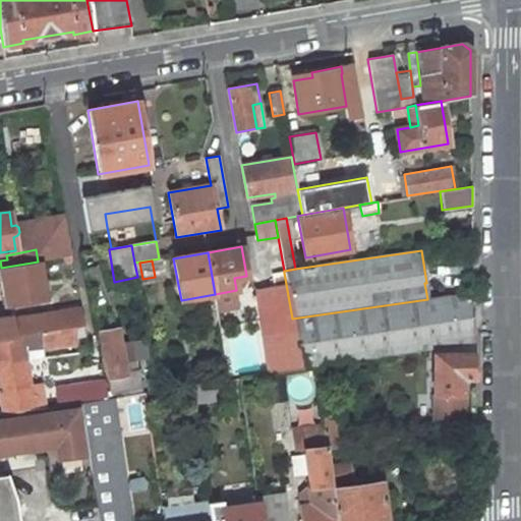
[(7,304),(45,298),(38,262),(1,268),(0,268),(7,304)]
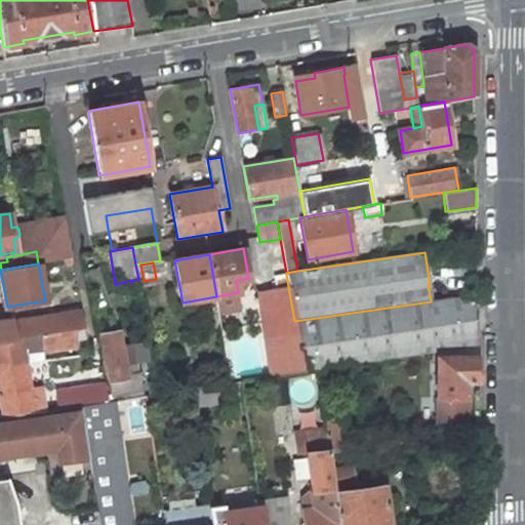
[(277,288),(256,291),(269,377),(285,375),(304,372),(294,321),(286,275),(275,277),(277,288)]
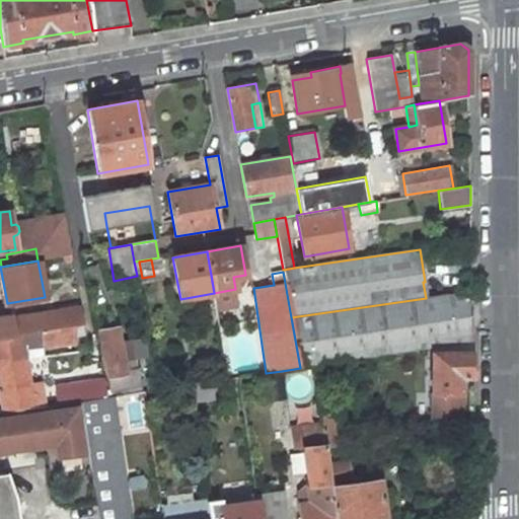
[(426,298),(291,317),(300,368),(338,362),(350,360),(431,348),(472,342),(471,292),(465,292),(426,298)]
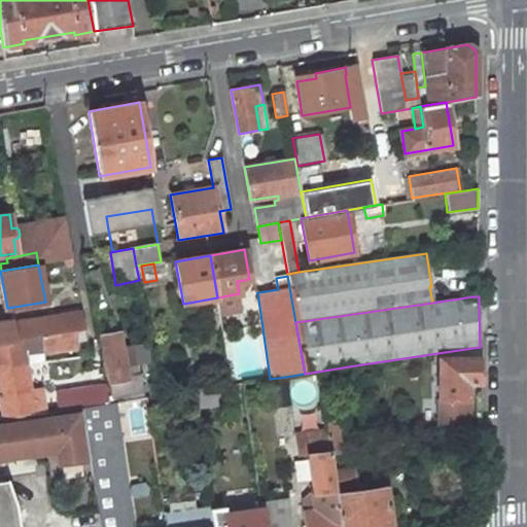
[(12,323),(12,322),(0,324),(0,343),(84,329),(81,313),(12,323)]
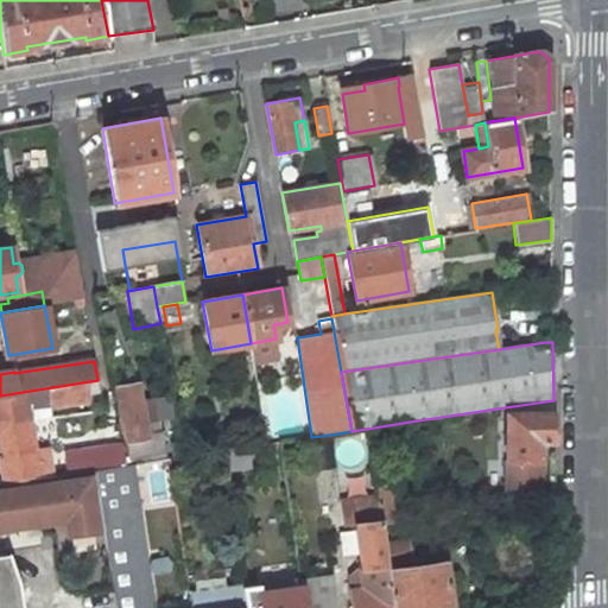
[(101,399),(97,380),(0,396),(0,424),(30,420),(27,409),(50,406),(50,407),(89,401),(89,400),(101,399)]
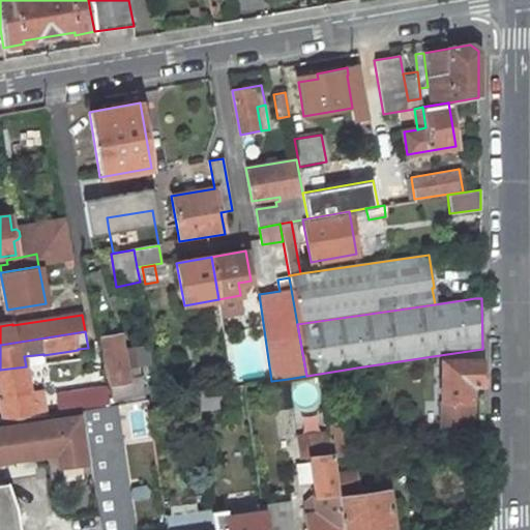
[(120,334),(101,337),(113,399),(113,400),(145,394),(141,375),(137,376),(127,377),(126,369),(135,367),(131,347),(122,348),(120,334)]
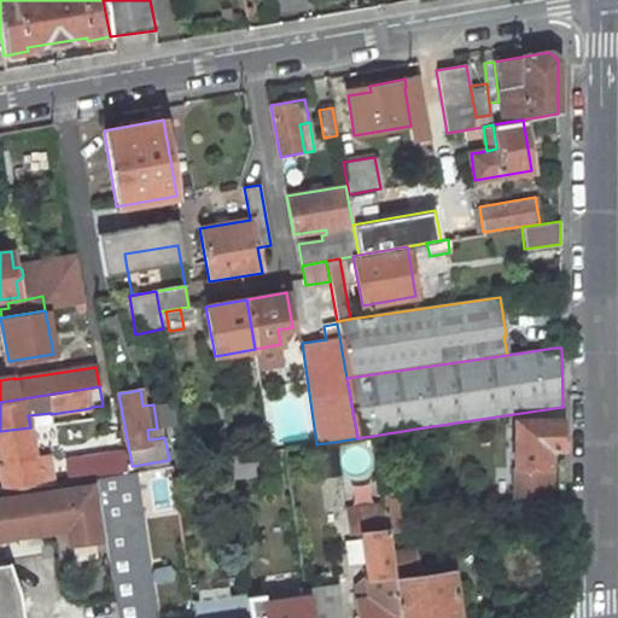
[(563,407),(513,414),(514,495),(549,495),(549,467),(548,467),(548,449),(561,449),(563,407)]
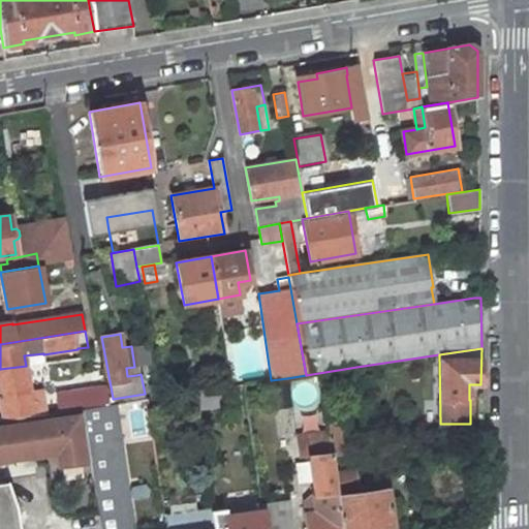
[(0,369),(0,396),(0,398),(31,392),(26,366),(0,369)]
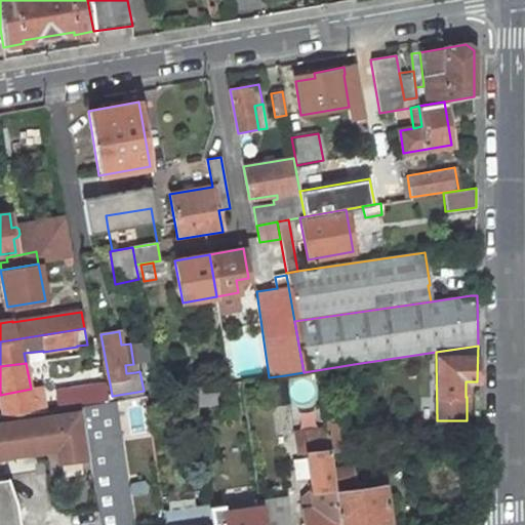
[(126,373),(135,372),(133,364),(125,365),(126,373)]
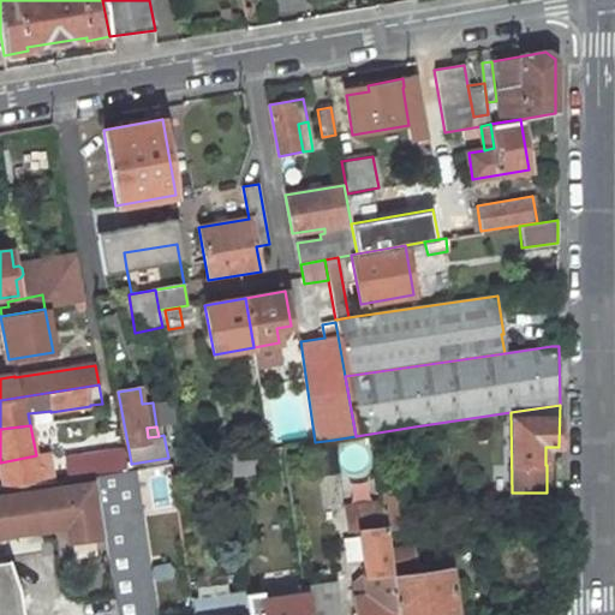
[(405,454),(418,452),(415,427),(400,429),(401,436),(404,445),(405,451),(405,454)]
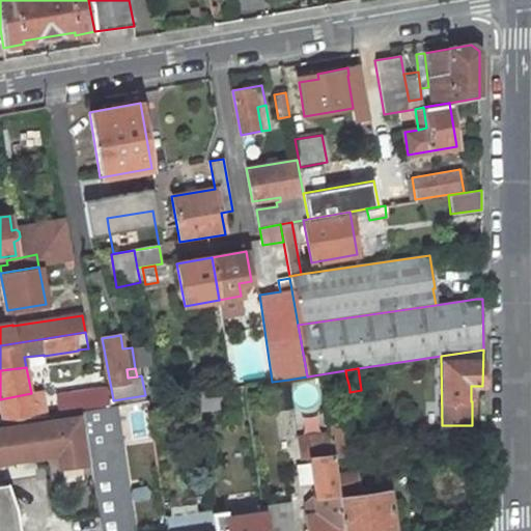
[(348,384),(346,376),(336,379),(337,386),(348,384)]
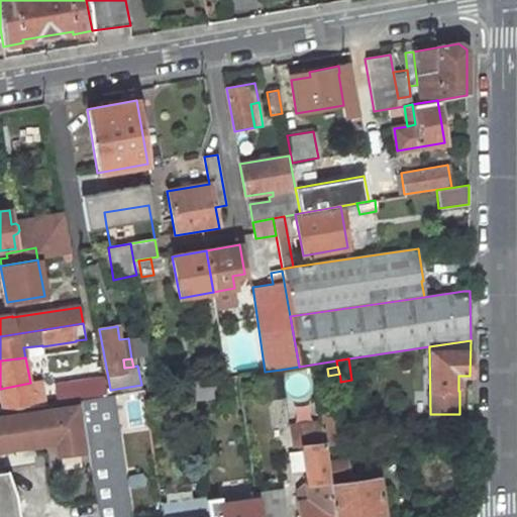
[(339,374),(328,376),(327,369),(322,370),(325,382),(340,379),(339,374)]
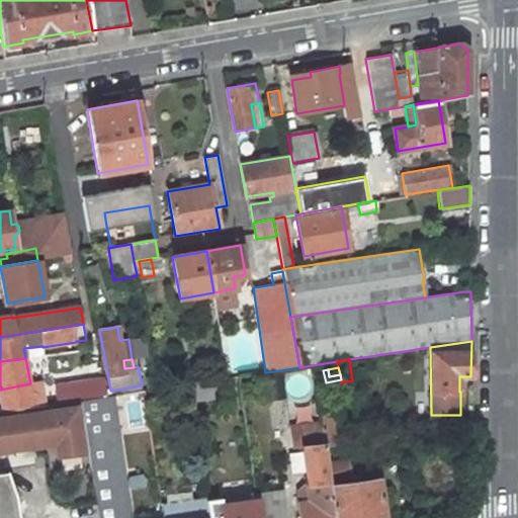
[(265,372),(269,400),(285,398),(281,370),(265,372)]
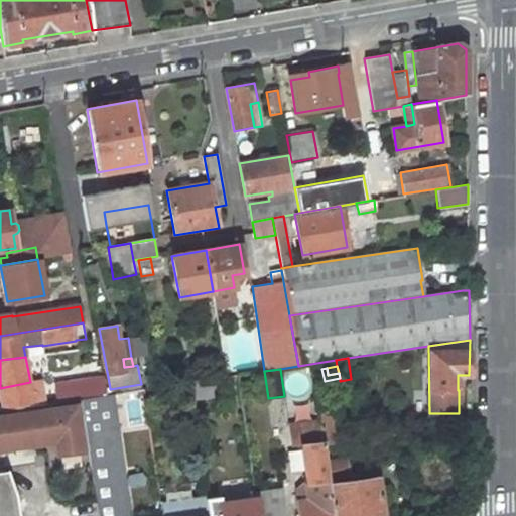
[(4,409),(44,403),(40,380),(30,382),(0,388),(4,409)]
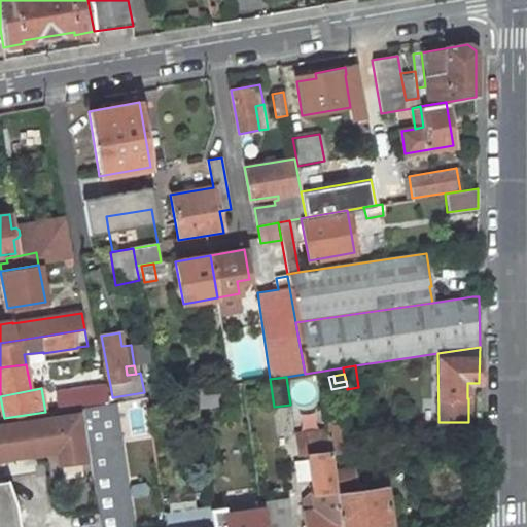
[(209,398),(207,388),(195,390),(196,400),(209,398)]
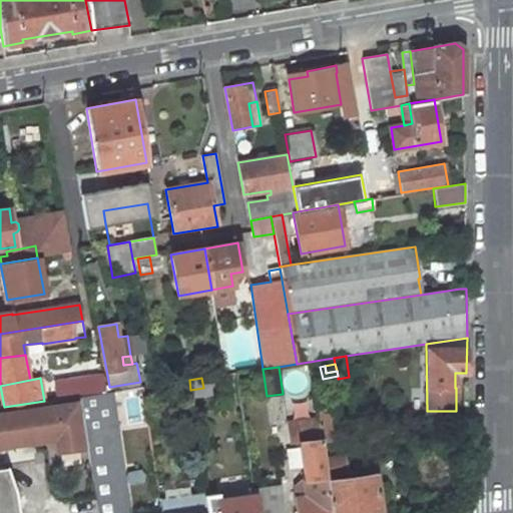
[(332,379),(313,381),(317,409),(336,407),(334,389),(333,389),(332,379)]
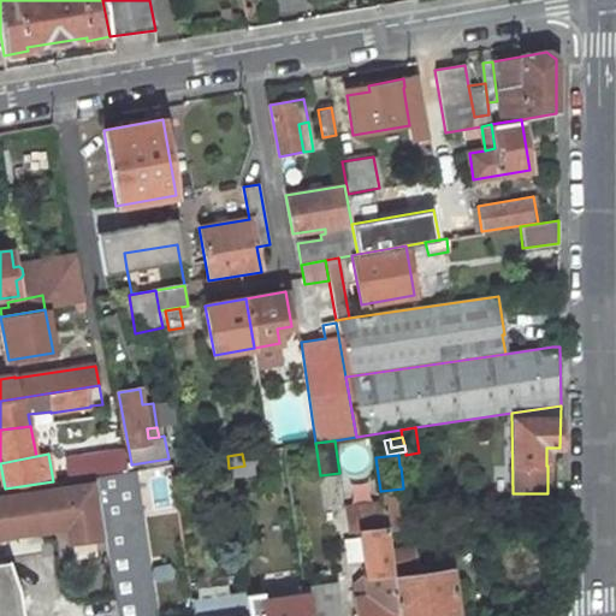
[(229,468),(227,456),(219,457),(221,469),(229,468)]
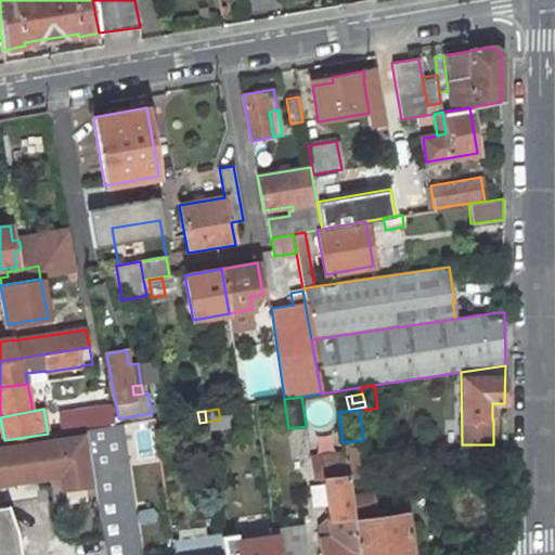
[(89,415),(90,428),(102,426),(101,418),(100,413),(89,415)]
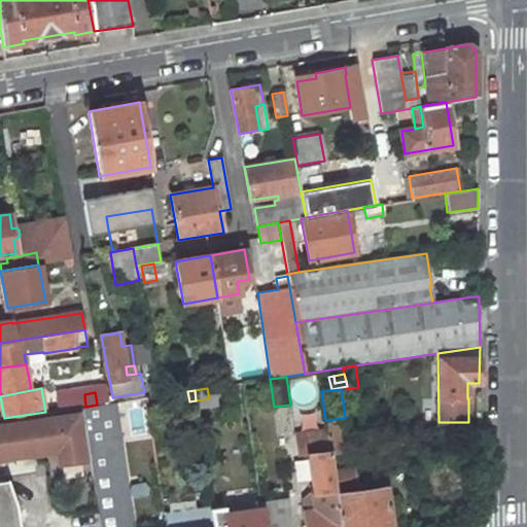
[(144,392),(112,397),(112,396),(107,397),(108,403),(113,402),(112,400),(144,396),(144,392)]
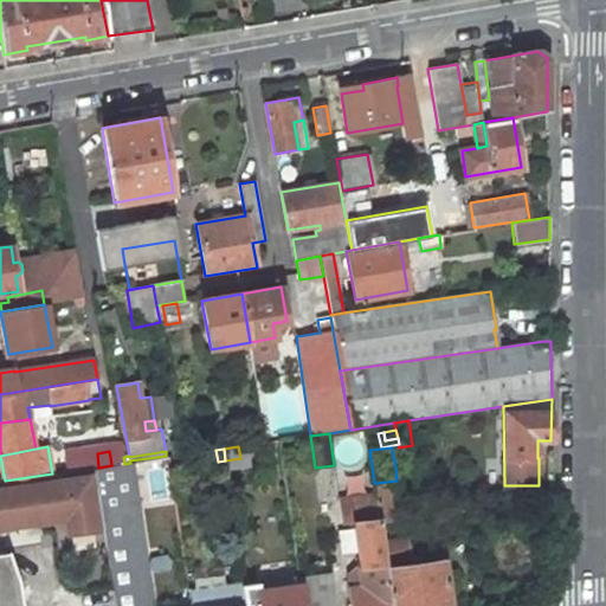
[(79,458),(82,470),(95,468),(98,468),(97,453),(90,455),(91,457),(79,458)]
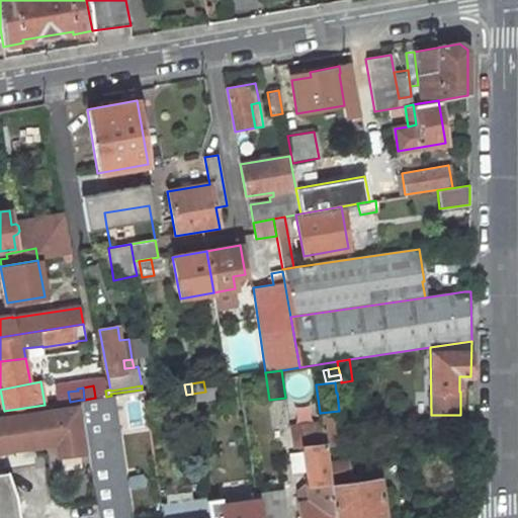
[(95,398),(106,397),(105,391),(104,390),(94,391),(95,398)]
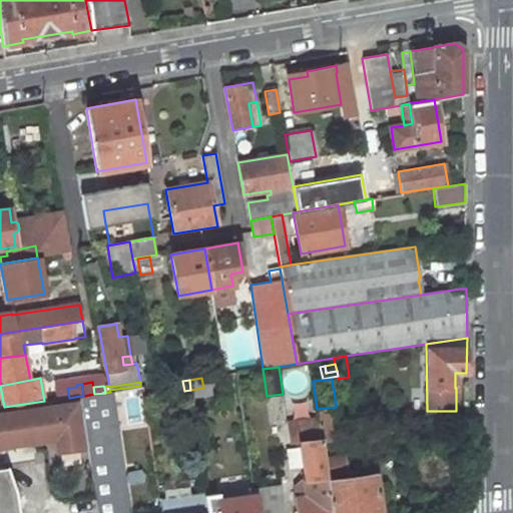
[(128,512),(111,392),(110,392),(105,393),(94,394),(83,396),(80,396),(88,447),(97,512),(128,512)]
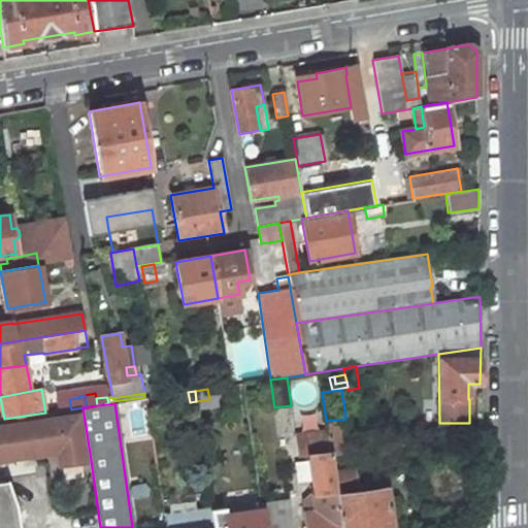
[(0,458),(7,458),(6,448),(11,448),(12,457),(57,451),(59,464),(91,460),(83,407),(71,409),(0,420),(0,458)]
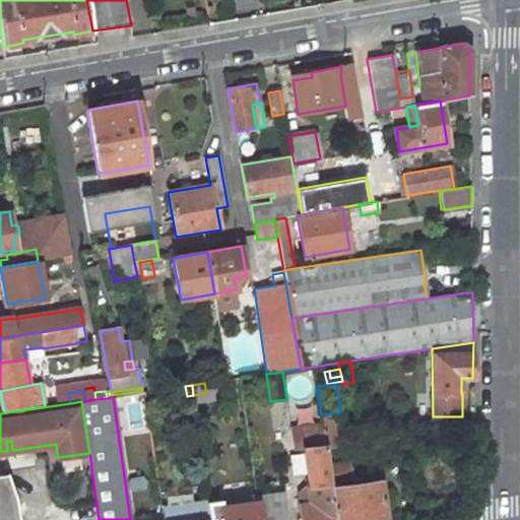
[(325,447),(347,443),(342,411),(340,412),(321,414),(322,426),(325,447)]
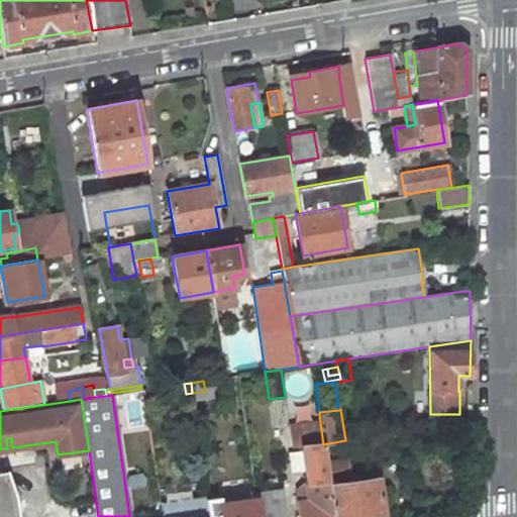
[(297,503),(299,516),(334,516),(330,485),(329,479),(325,452),(323,444),(320,423),(294,426),(297,446),(302,446),(307,482),(298,491),(299,502),(297,503)]
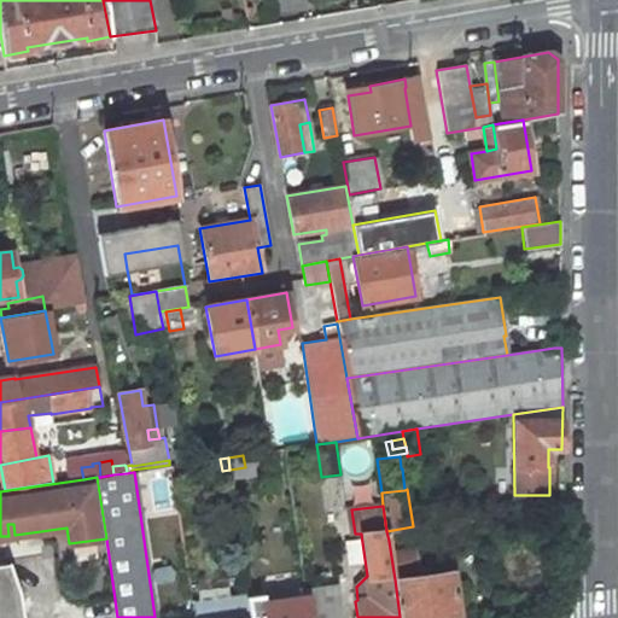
[(419,569),(415,537),(389,541),(394,572),(419,569)]
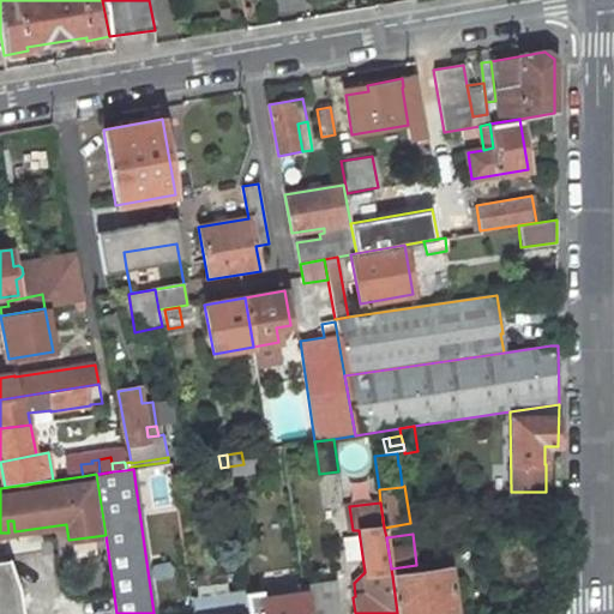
[(0,613),(19,613),(17,588),(7,559),(0,560),(0,613)]
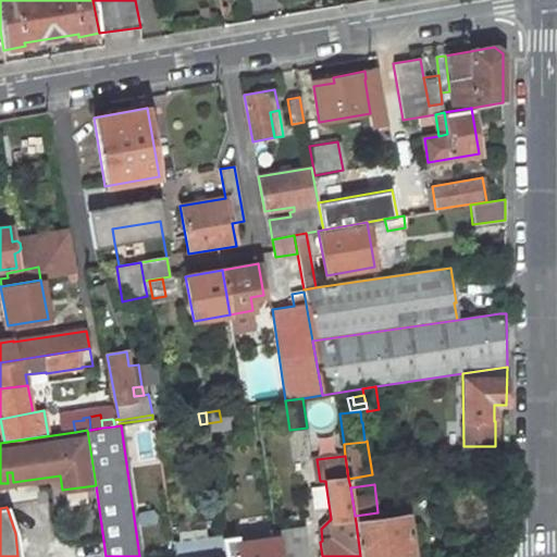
[(407,516),(356,522),(360,556),(409,556),(412,556),(407,516)]
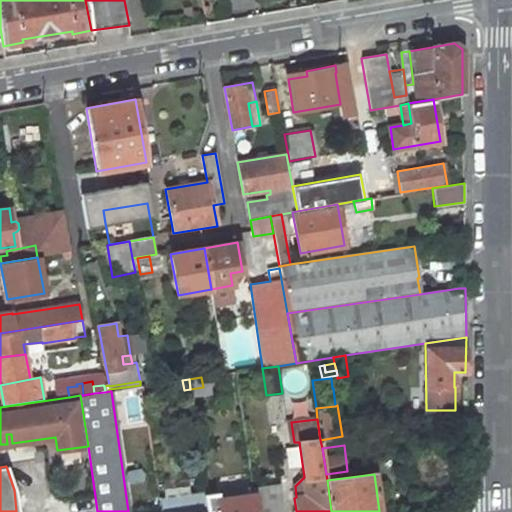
[(282,511),(279,485),(253,488),(254,495),(256,511),(282,511)]
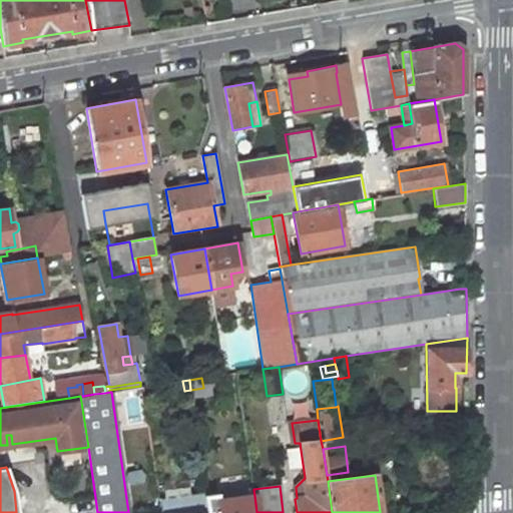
[(205,512),(257,512),(254,496),(219,501),(218,493),(203,496),(205,512)]
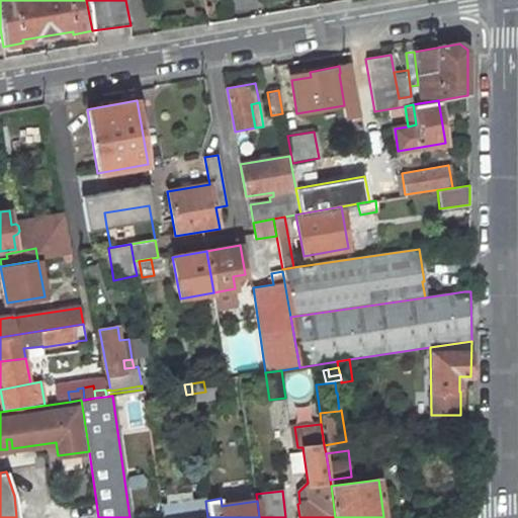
[(207,517),(205,501),(160,507),(161,517),(207,517)]
